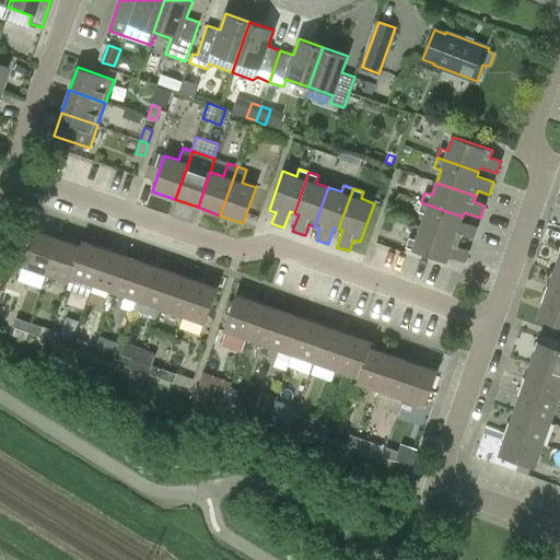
[(463,235),(474,238),(478,226),(461,221),(463,217),(421,202),(418,211),(426,214),(421,226),(461,241),(463,235)]
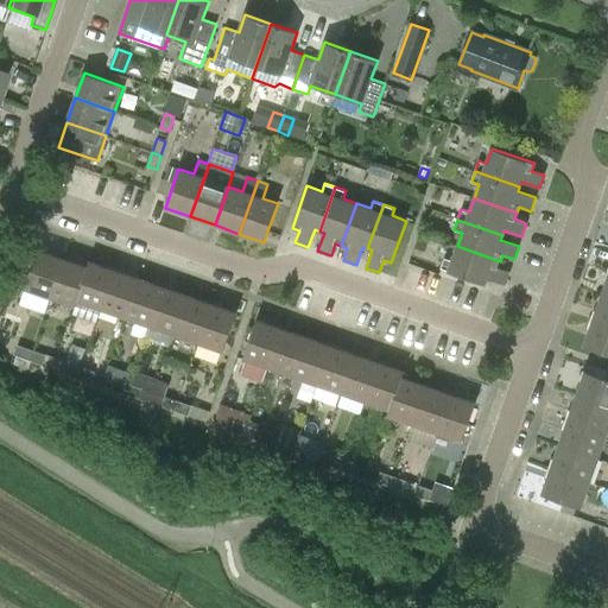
[(505,285),(510,271),(498,267),(500,261),(457,246),(453,260),(444,258),(441,268),(448,271),(448,272),(485,284),(487,278),(505,285)]
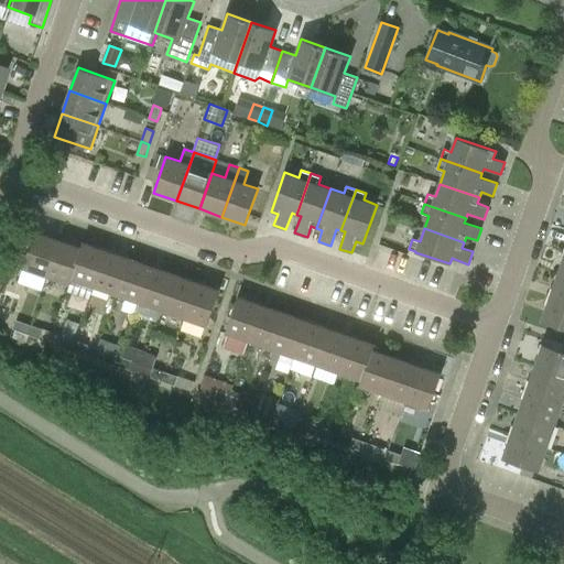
[(35,231),(23,268),(46,277),(60,240),(35,231)]
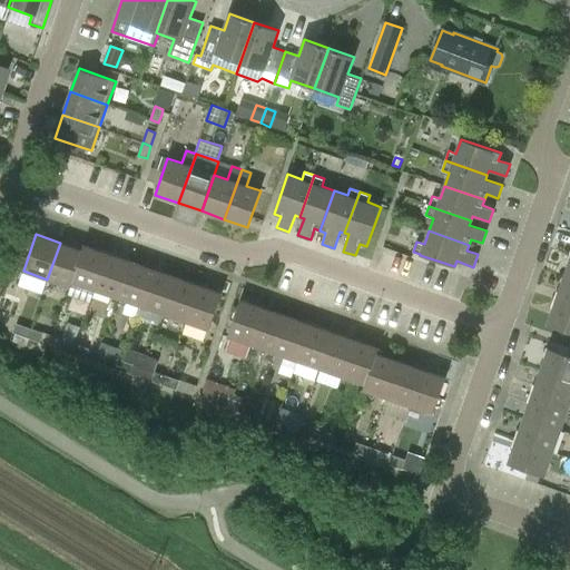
[(84,245),(82,251),(60,243),(47,279),(70,287),(85,245),(84,245)]
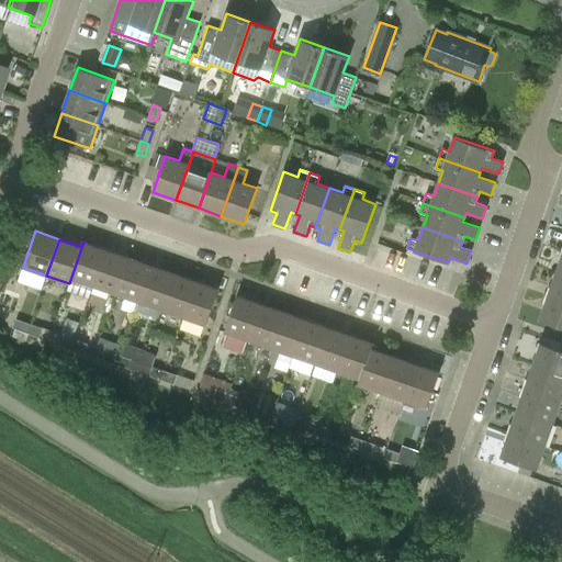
[(70,283),(71,278),(93,285),(107,249),(83,242),(69,283),(70,283)]
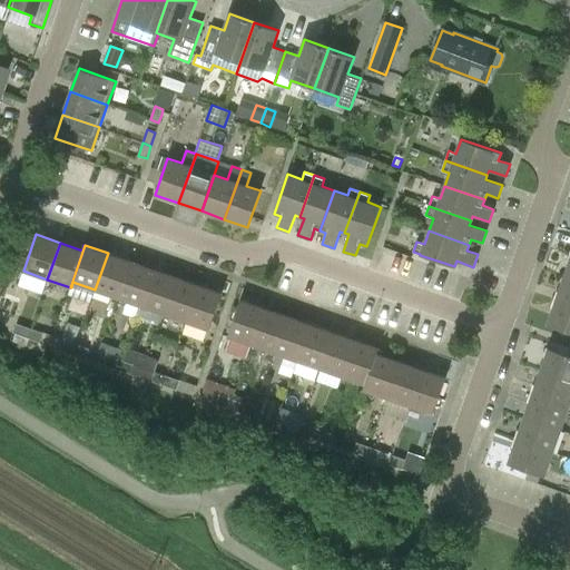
[(118,298),(130,261),(108,253),(95,290),(118,298)]
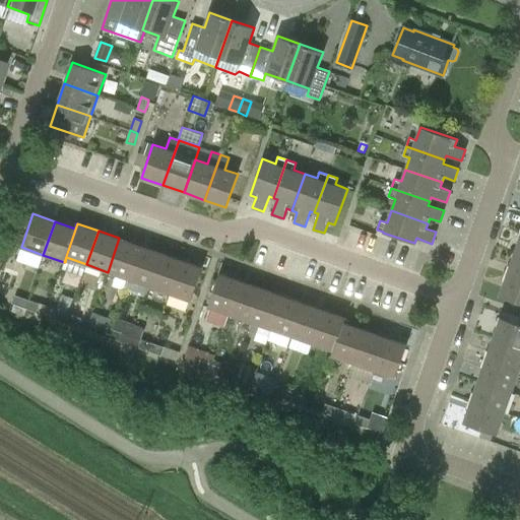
[(128,279),(139,246),(119,238),(108,272),(128,279)]
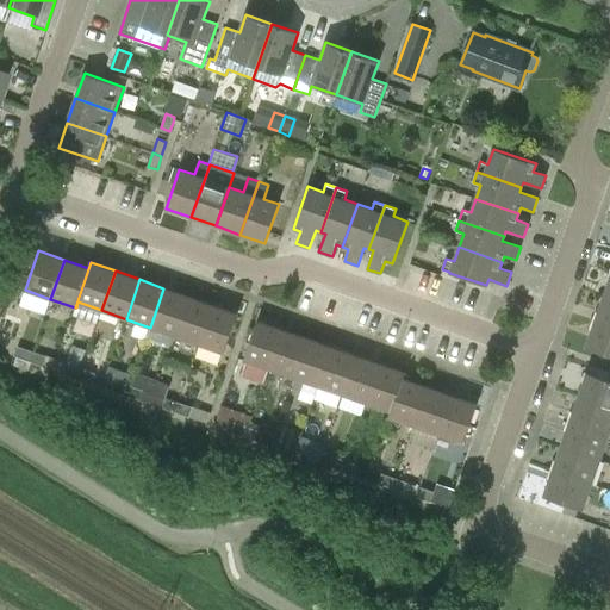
[(163,288),(150,328),(174,336),(188,297),(163,288)]
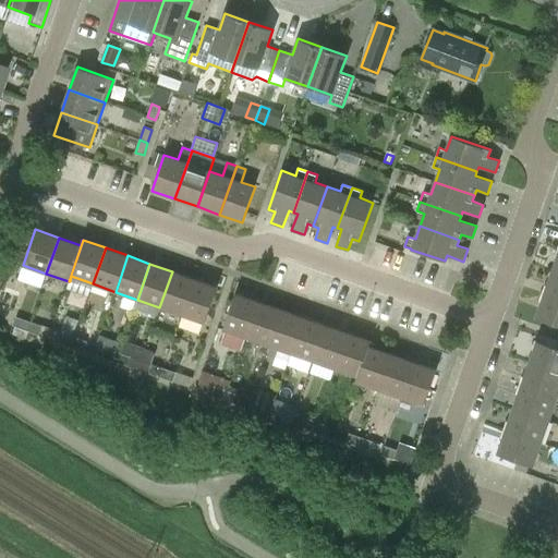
[(182,315),(194,279),(172,271),(159,307),(182,315)]
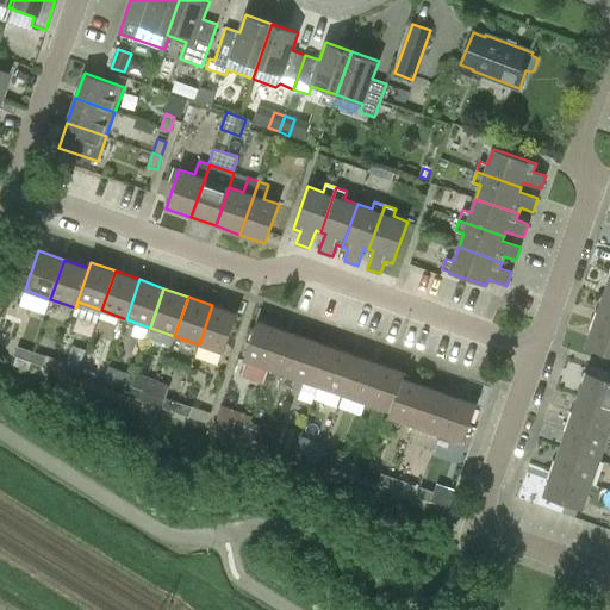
[(609,299),(603,298),(595,322),(609,327),(609,299)]
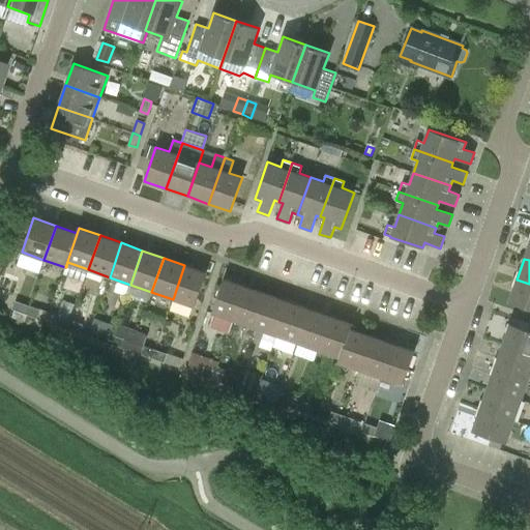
[(195,306),(206,272),(184,265),(173,299),(195,306)]
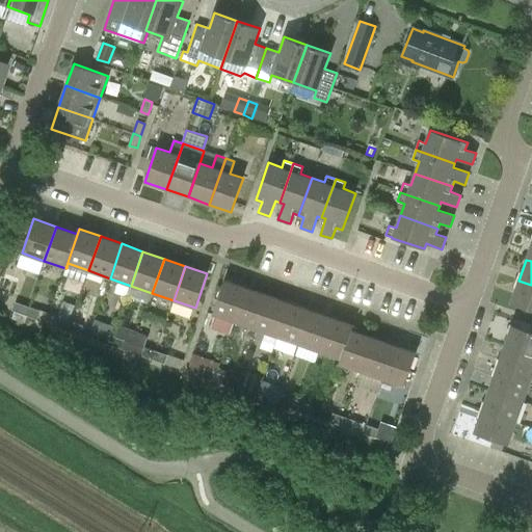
[(224,280),(213,314),(235,321),(247,288),(224,280)]
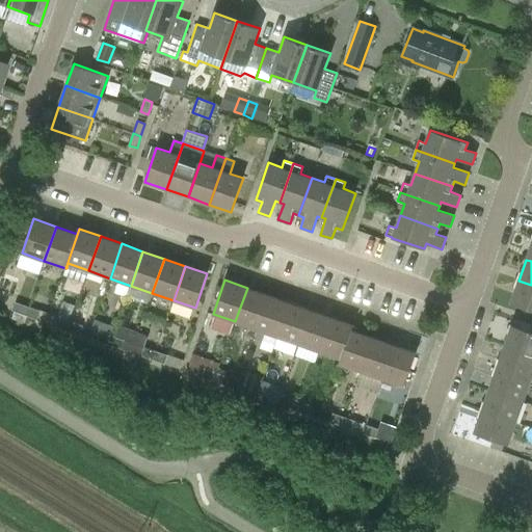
[(511,302),(531,310),(531,285),(519,281),(511,302)]
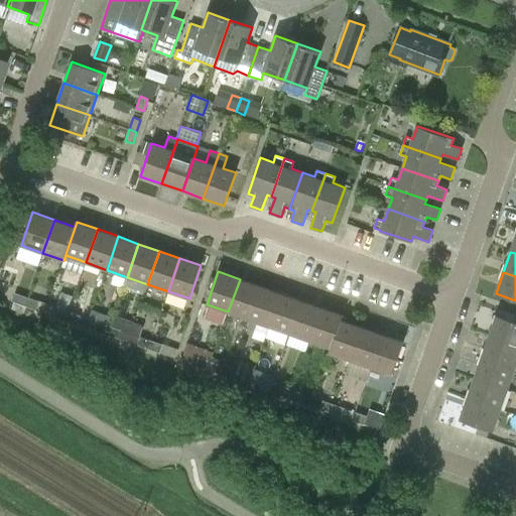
[(248,319),(260,286),(240,279),(228,311),(248,319)]
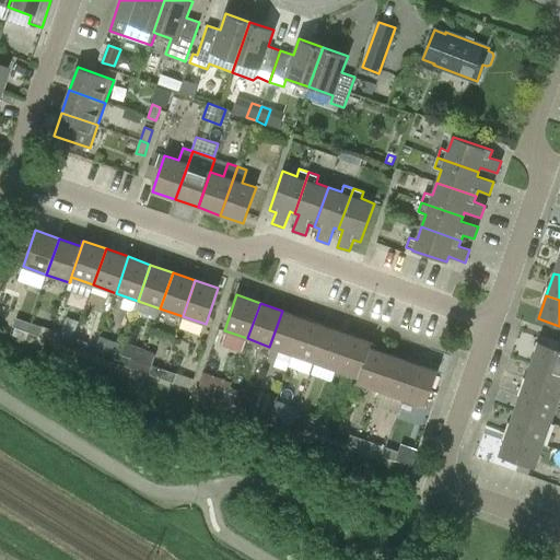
[(292,354),(304,318),(282,311),(269,347),(292,354)]
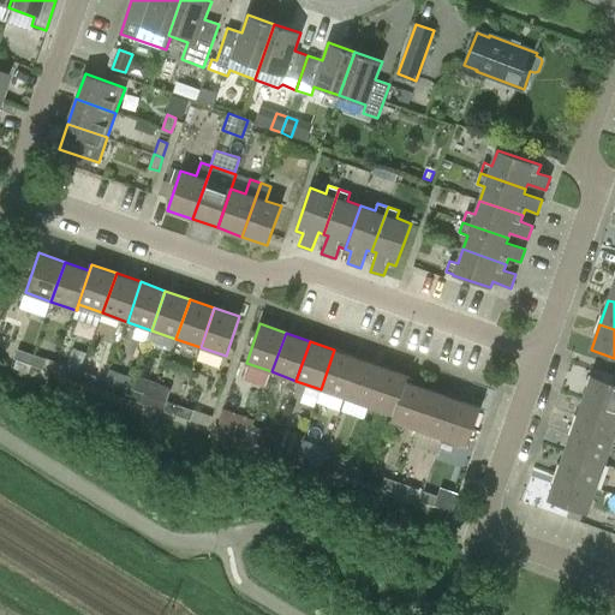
[(81,371),(88,353),(73,348),(67,366),(64,377),(78,382),(82,371),(81,371)]
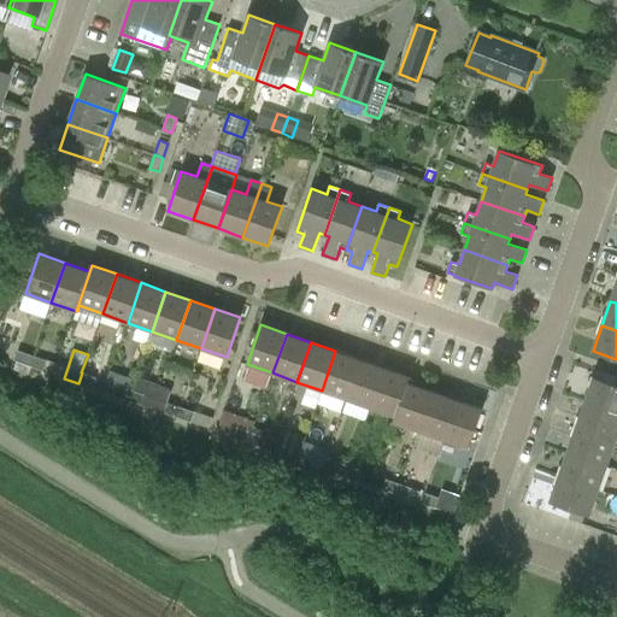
[(29,366),(29,365),(33,356),(18,351),(12,369),(25,374),(29,366)]
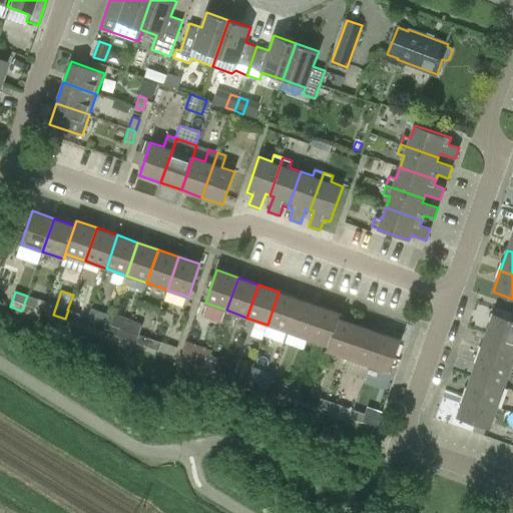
[(288,332),(300,299),(279,292),(268,325),(288,332)]
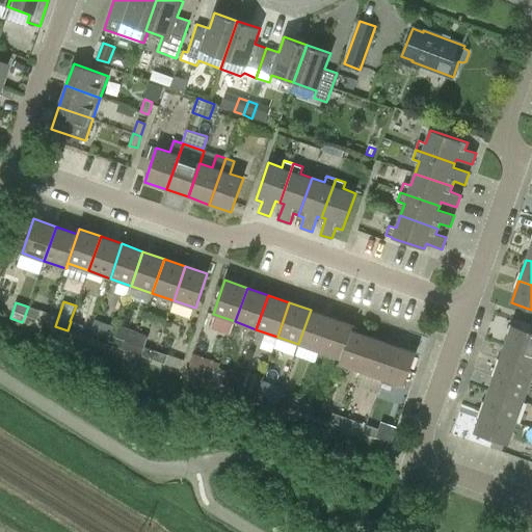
[(37,319),(41,311),(28,307),(25,315),(37,319)]
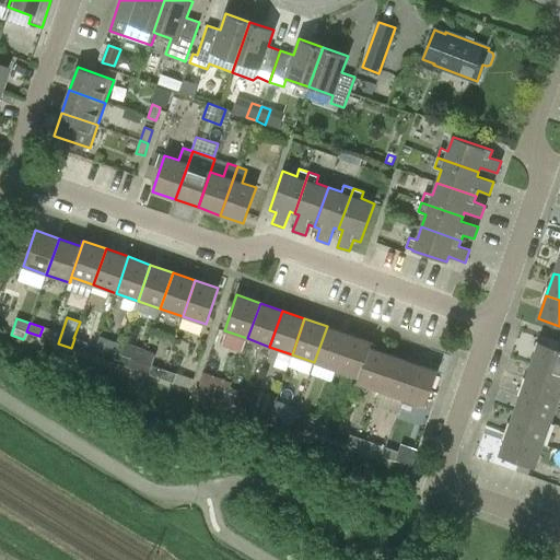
[(337,370),(349,334),(327,326),(314,362),(337,370)]
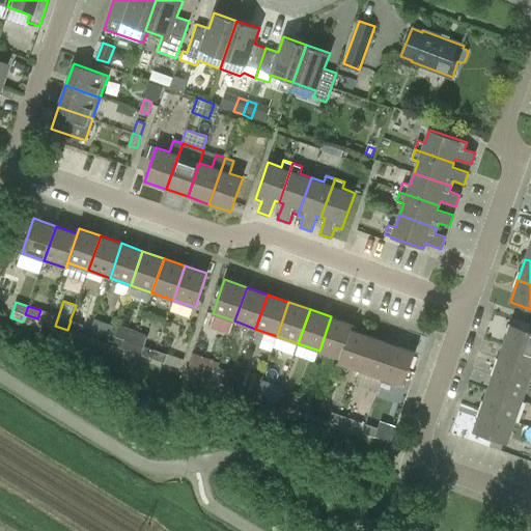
[(340,358),(338,363),(339,363),(353,324),(331,316),(319,351),(340,358)]
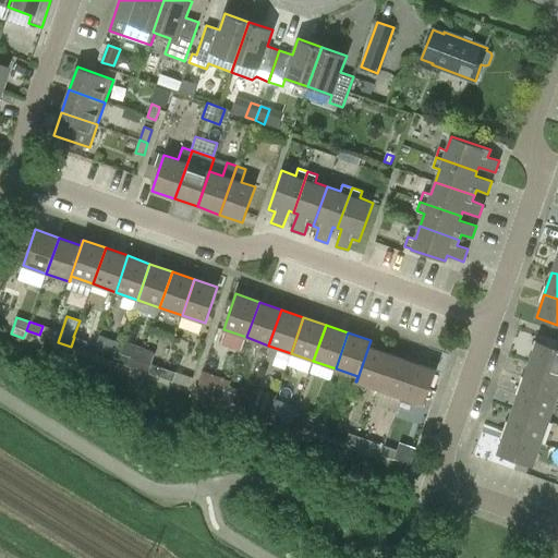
[(71,347),(84,351),(87,341),(74,337),(71,347)]
